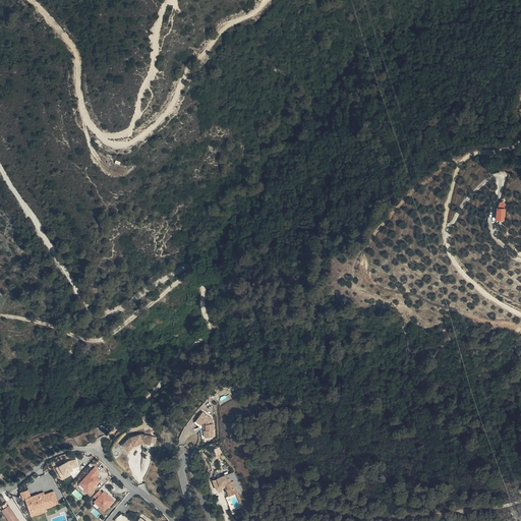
[(499,214),(499,204),(491,203),(490,214),(499,214)]
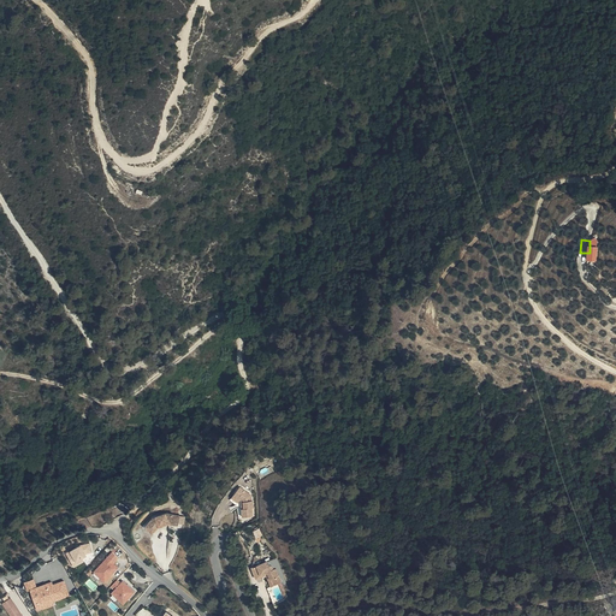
[(37,292),(36,289),(27,277),(17,284),(23,291),(28,288),(34,295),(37,292)]
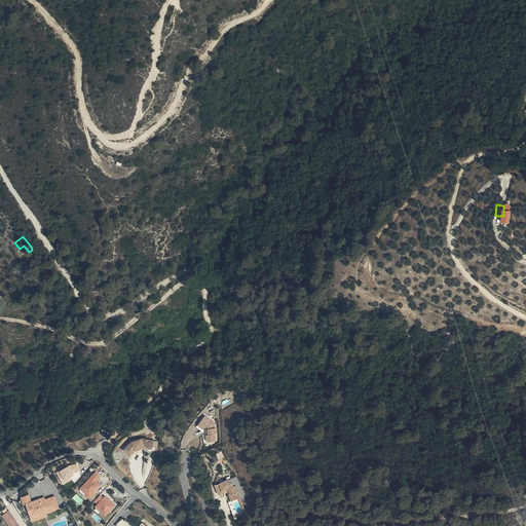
[(20,249),(23,253),(25,257),(28,254),(27,253),(29,252),(24,246),(20,249)]
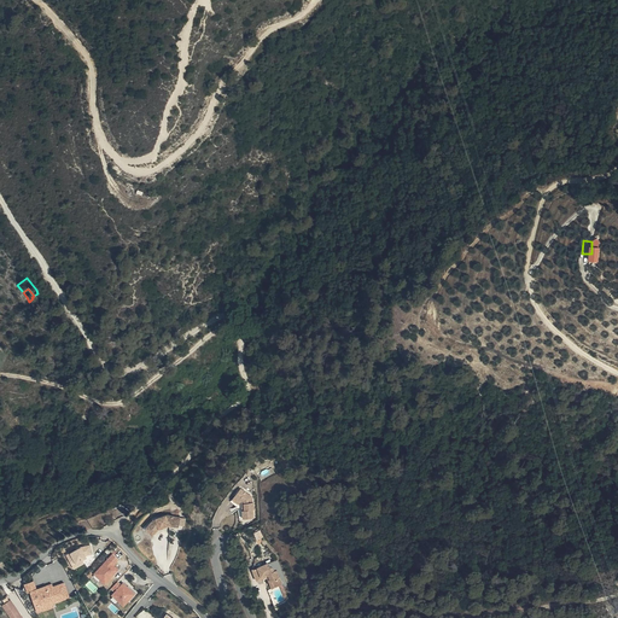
[(237,490),(231,499),(237,503),(238,506),(239,522),(250,520),(248,499),(237,490)]
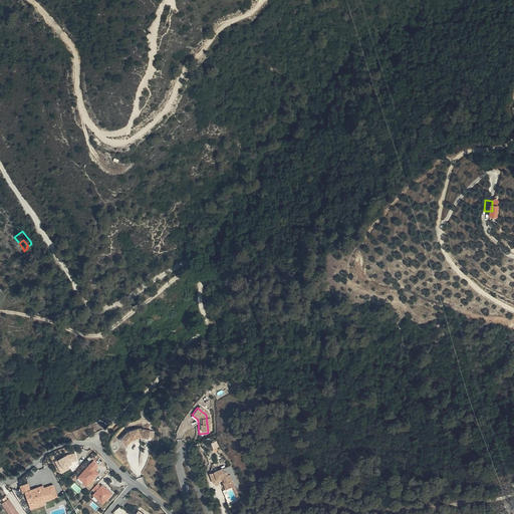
[(141,433),(142,431),(142,428),(142,424),(141,424),(125,429),(120,436),(126,442),(131,437),(141,433)]
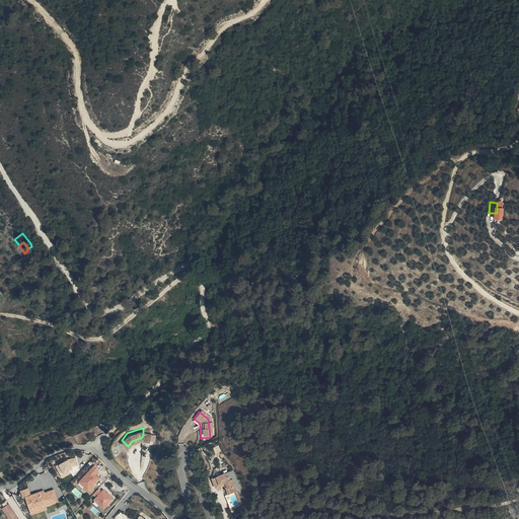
[(143,435),(149,437),(151,430),(143,428),(143,432),(143,435)]
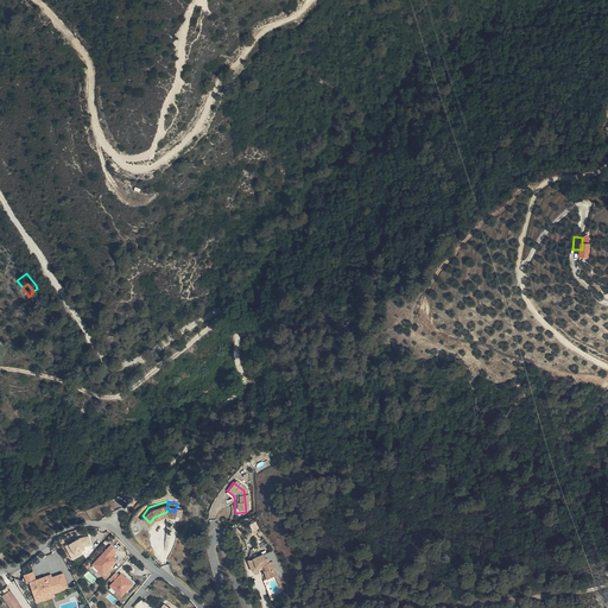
[(84,555),(82,548),(93,544),(90,534),(65,543),(71,559),(84,555)]
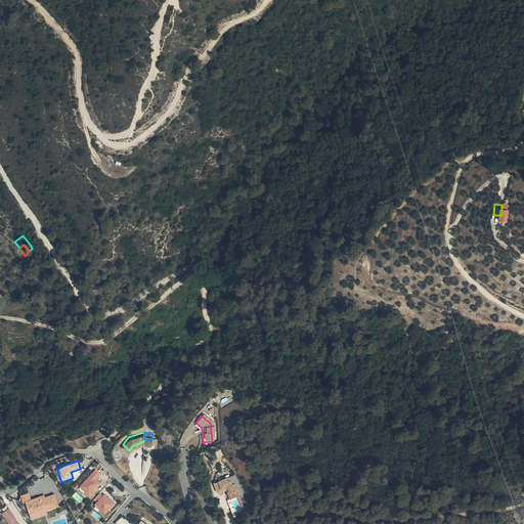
[(80,486),(90,495),(102,482),(97,478),(101,474),(96,468),(80,486)]
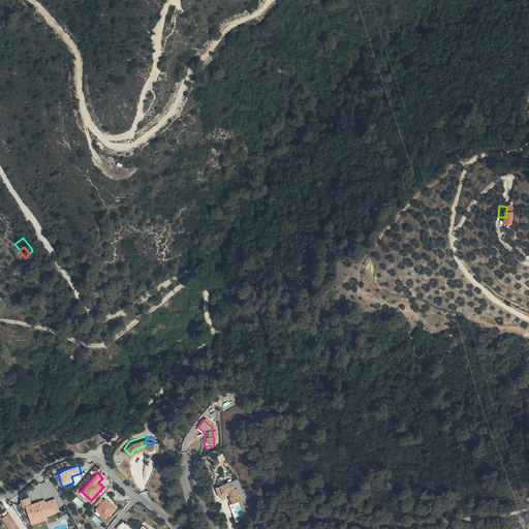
[(71,479),(76,485),(83,478),(79,473),(71,479)]
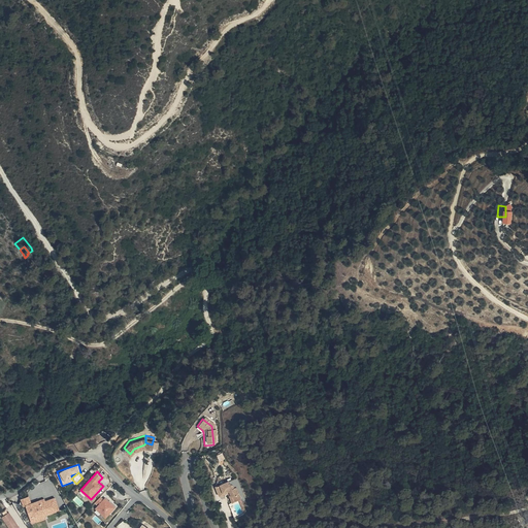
[(218,498),(221,497),(222,494),(225,493),(226,494),(228,495),(231,505),(238,502),(234,489),(232,490),(230,487),(228,487),(227,483),(213,488),(218,498)]
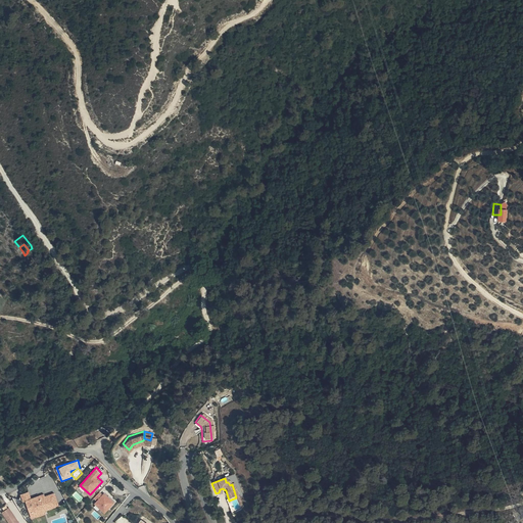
[(220,489),(219,492),(223,490),(227,502),(229,501),(226,490),(224,489),(223,488),(220,489)]
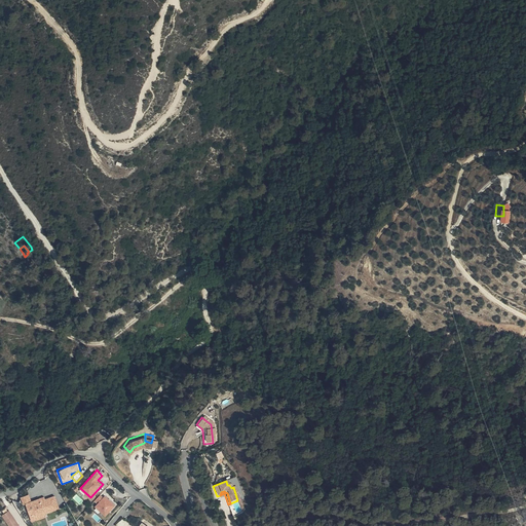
[(102,492),(96,500),(98,502),(95,506),(106,516),(116,504),(102,492)]
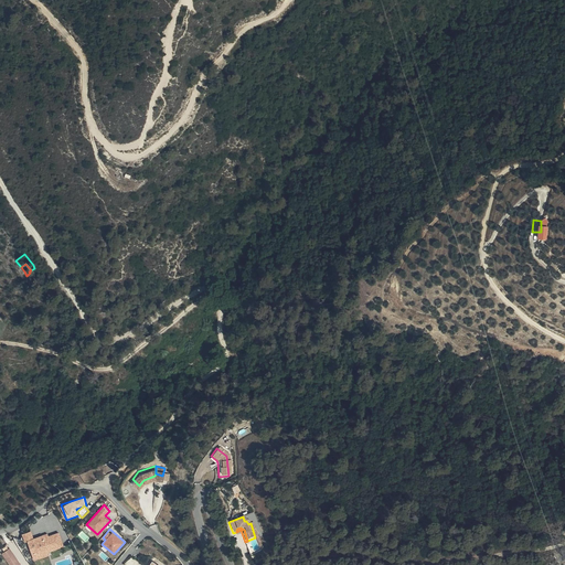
[(34,557),(65,548),(61,531),(49,534),(48,532),(34,536),(32,530),(22,532),(25,542),(29,541),(34,557)]
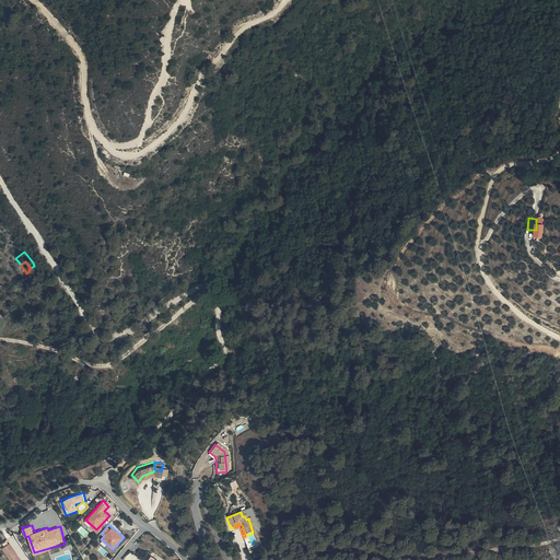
[(0,546),(9,558),(10,557),(14,555),(7,543),(7,541),(0,546)]
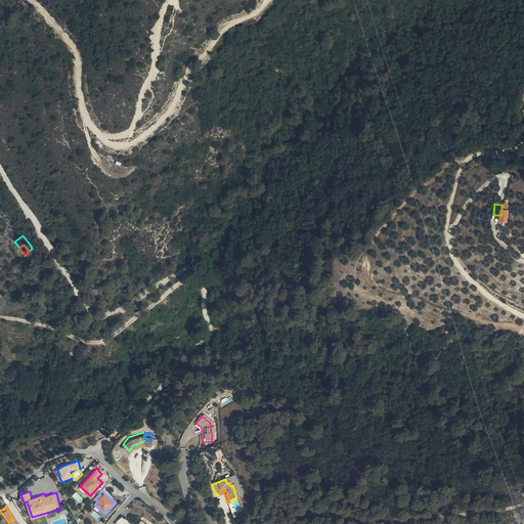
[(15,523),(17,523),(6,507),(6,508),(13,519),(9,521),(8,522),(8,523),(11,522),(15,523)]
